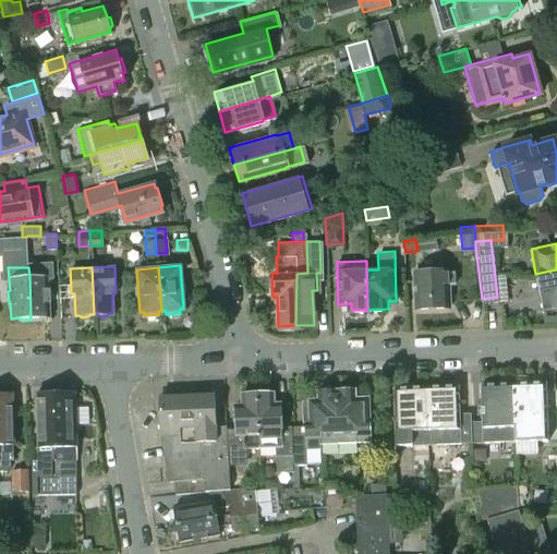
[(448,267),(416,269),(418,306),(449,306),(448,284),(456,284),(456,272),(448,272),(448,267)]
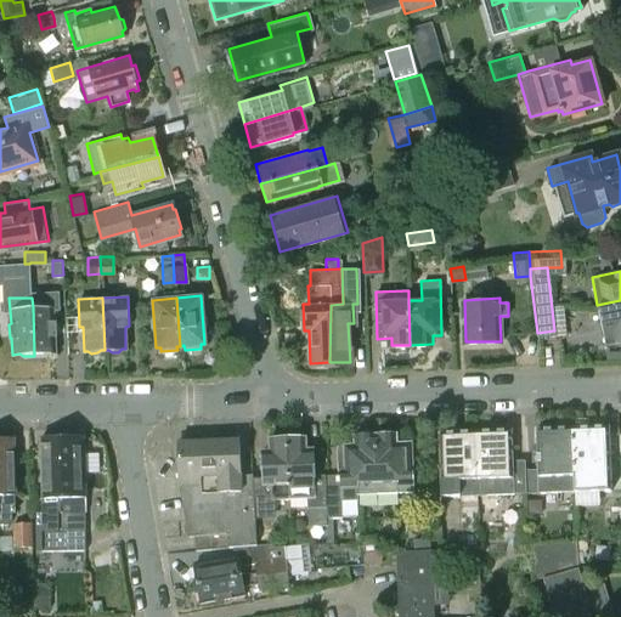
[(620,300),(597,305),(605,343),(615,341),(620,340),(620,300)]
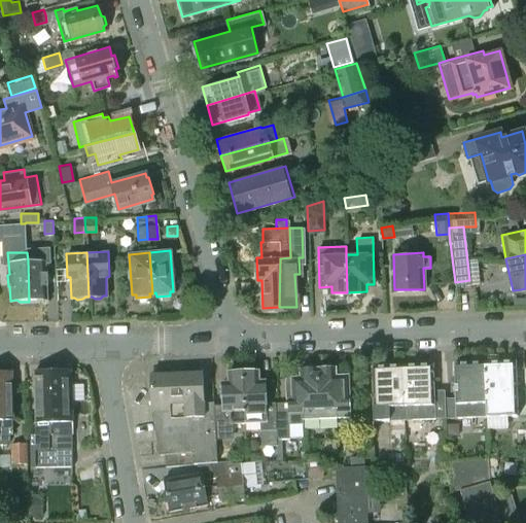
[(44,259),(28,260),(29,302),(38,301),(40,299),(46,299),(45,285),(47,284),(46,273),(44,273),(44,259)]
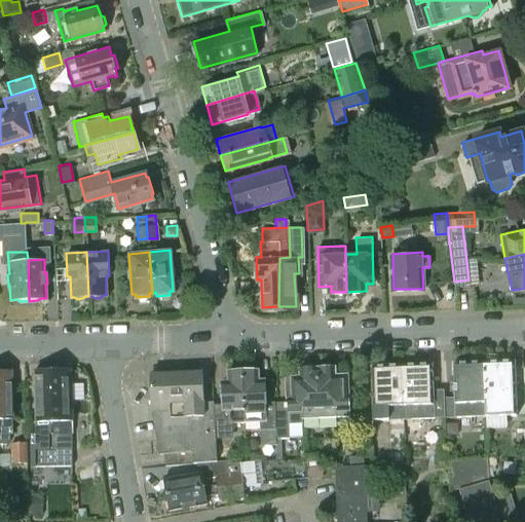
[(524,304),(524,296),(512,297),(512,305),(524,304)]
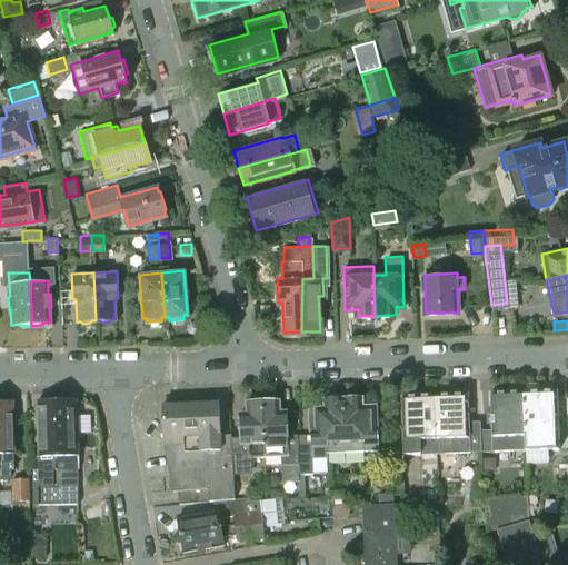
[(557,388),(524,389),(525,447),(560,445),(557,388)]
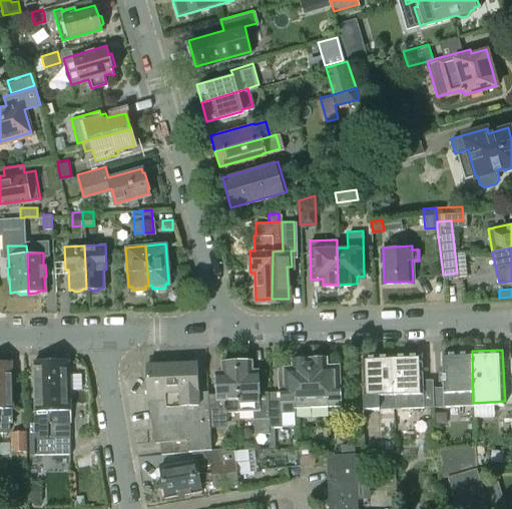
[(443,386),(434,387),(434,405),(473,403),(472,351),(442,352),(443,386)]
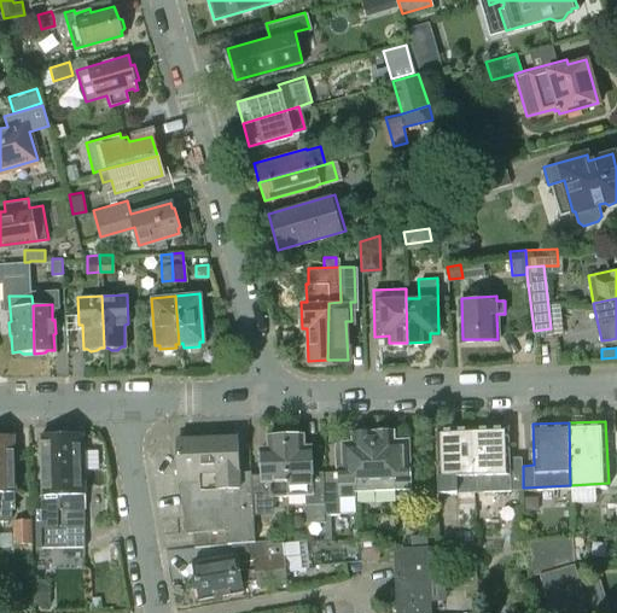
[(337,471),(324,471),(324,515),(342,515),(342,502),(355,502),(355,491),(354,463),(373,462),(372,431),(368,431),(368,425),(354,426),(354,431),(350,431),(351,441),(341,442),(342,466),(337,466),(337,471)]
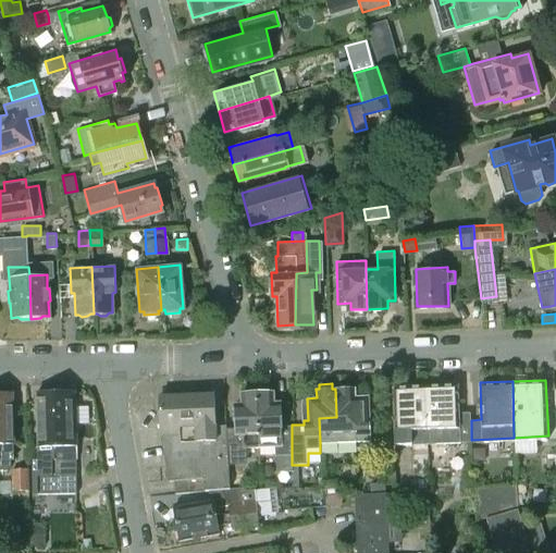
[(458,383),(425,384),(429,442),(471,440),(471,420),(470,412),(459,412),(458,383)]
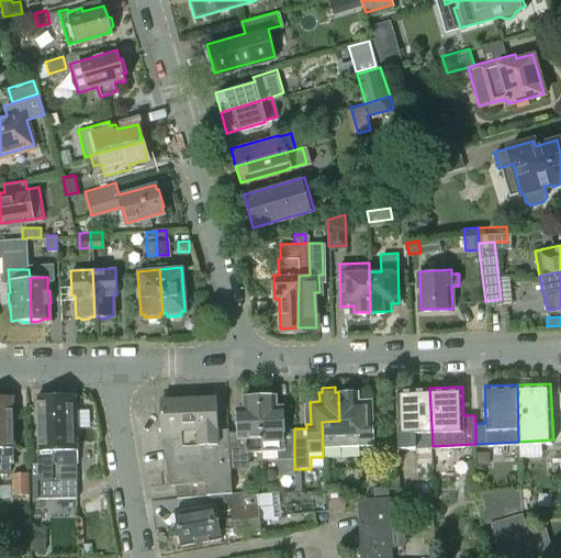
[(429,388),(395,389),(397,447),(433,446),(429,388)]
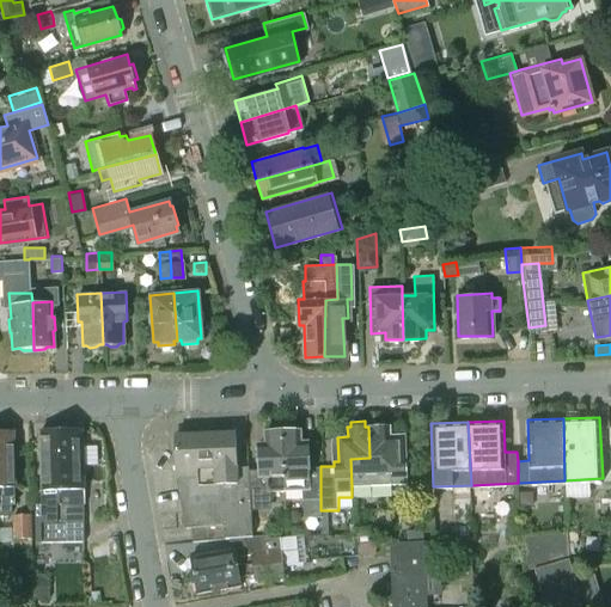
[(389,425),(368,427),(370,458),(350,459),(352,486),(408,483),(404,434),(389,435),(389,425)]
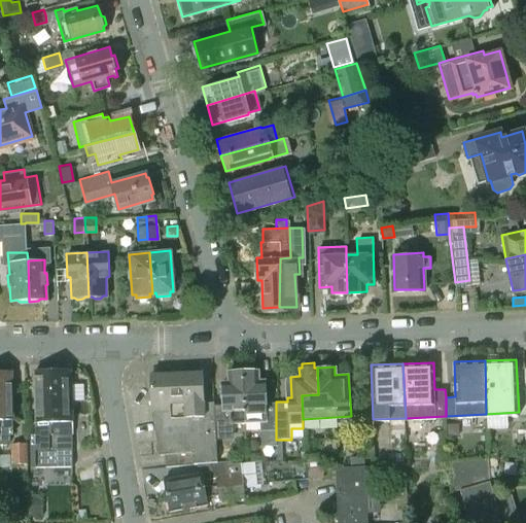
[(34,421),(50,421),(51,370),(33,370),(34,421)]
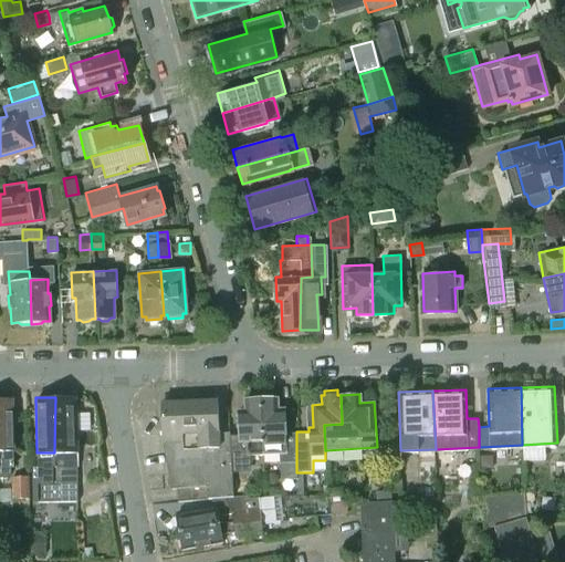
[(54,453),(54,465),(55,497),(77,496),(76,464),(76,451),(75,397),(55,397),(54,453)]
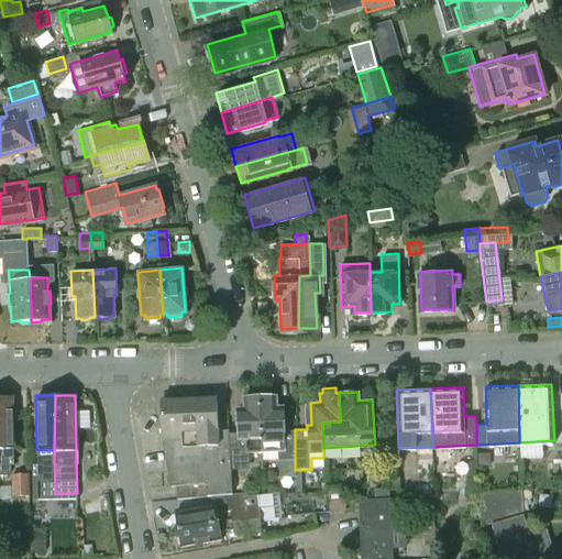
[(237,430),(229,430),(230,468),(249,467),(248,451),(262,451),(259,395),(242,396),(242,407),(235,407),(237,430)]
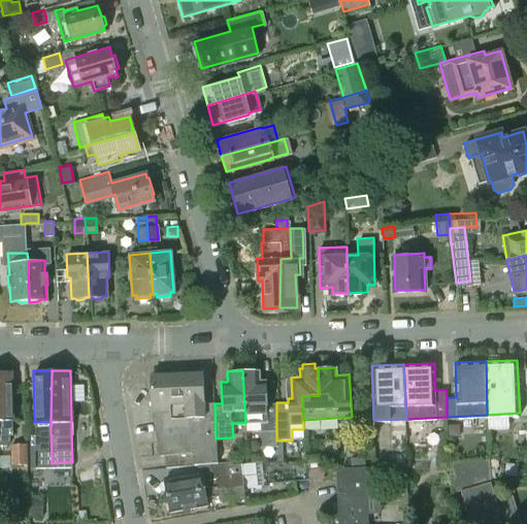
[(258,370),(242,370),(245,423),(261,422),(262,445),(276,445),(276,440),(276,402),(265,403),(265,380),(259,381),(258,370)]
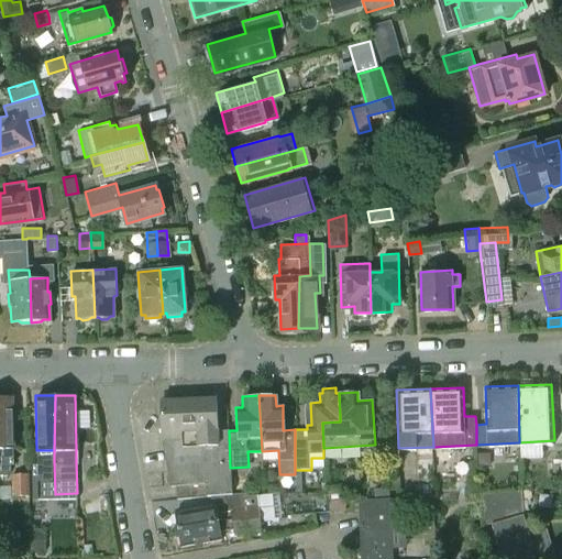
[(12,396),(0,396),(0,473),(6,473),(10,469),(10,463),(12,463),(12,448),(14,448),(12,396)]
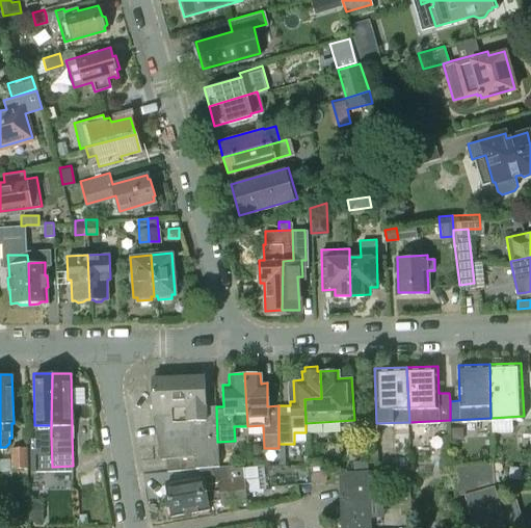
[(152,377),(151,377),(152,407),(153,407),(153,414),(160,457),(165,457),(166,469),(214,467),(218,467),(218,465),(217,442),(216,406),(215,403),(205,404),(204,375),(185,376),(183,376),(183,374),(154,375),(154,377),(152,377)]
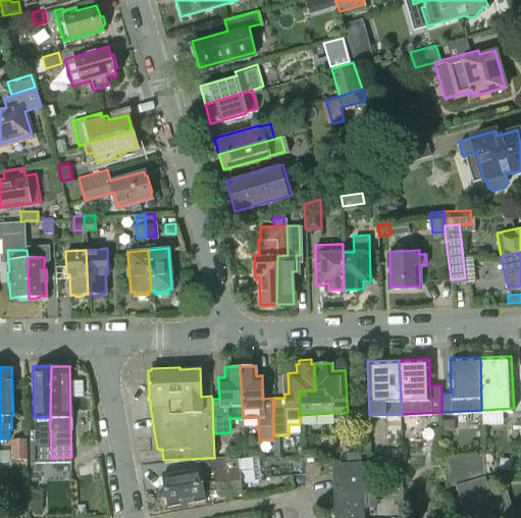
[(25,457),(25,455),(25,442),(25,436),(9,436),(9,457),(25,457)]
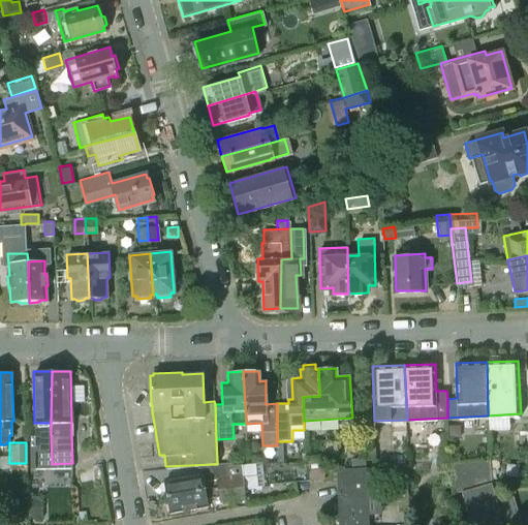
[(365,457),(350,458),(351,468),(366,467),(365,457)]
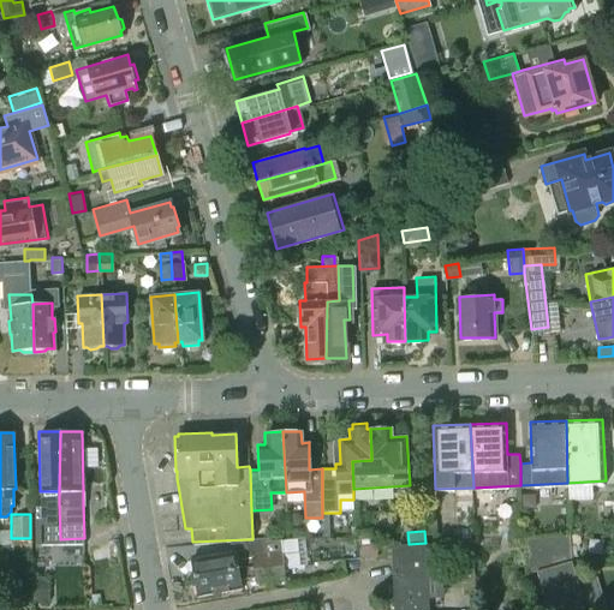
[(547,609),(585,609),(571,560),(568,532),(523,534),(526,573),(536,570),(547,609)]
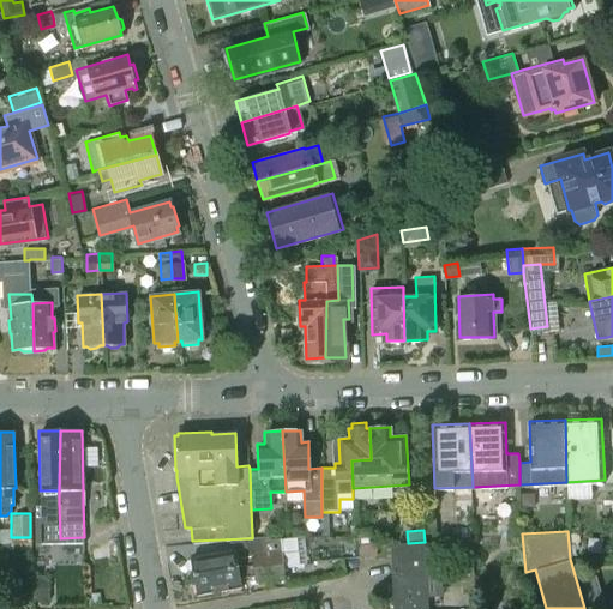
[(372,532),(355,534),(358,554),(373,552),(372,532)]
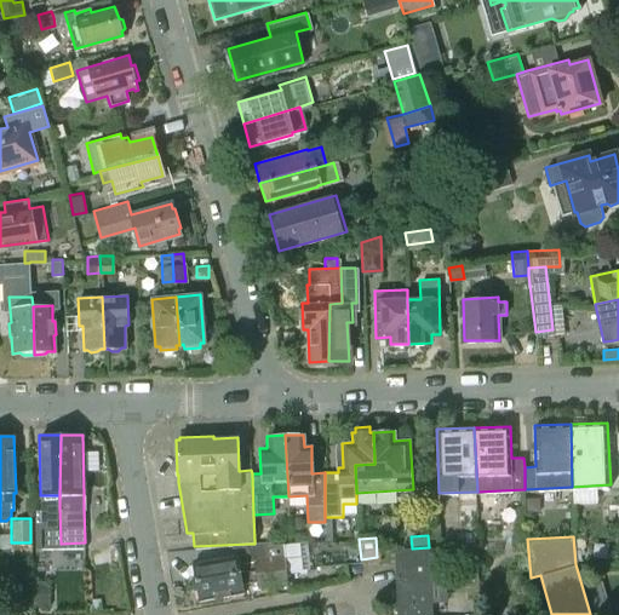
[(238,553),(191,562),(195,580),(257,570),(258,576),(288,573),(287,556),(271,557),(270,541),(254,541),(254,544),(250,544),(250,552),(238,553)]
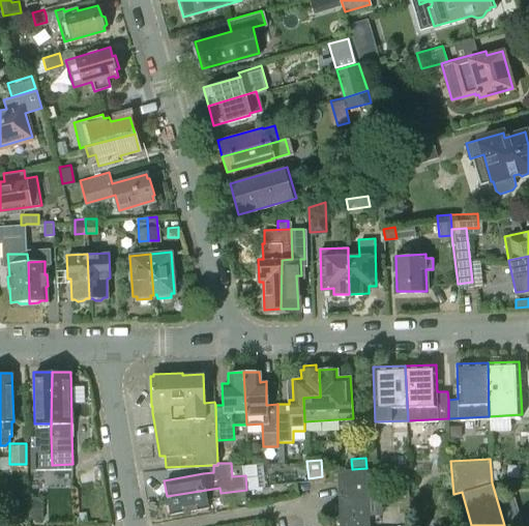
[(369,525),(366,468),(352,469),(338,470),(339,525),(369,525)]
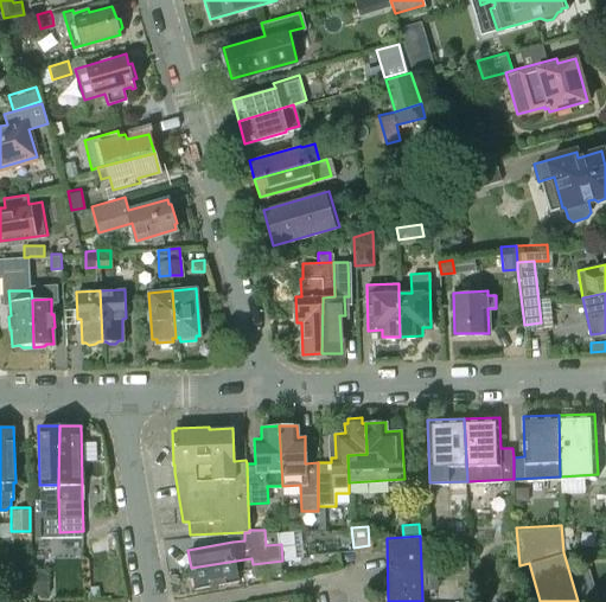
[(252,558),(191,568),(195,587),(240,580),(237,569),(253,567),(254,574),(284,570),(282,561),(253,564),(252,558)]
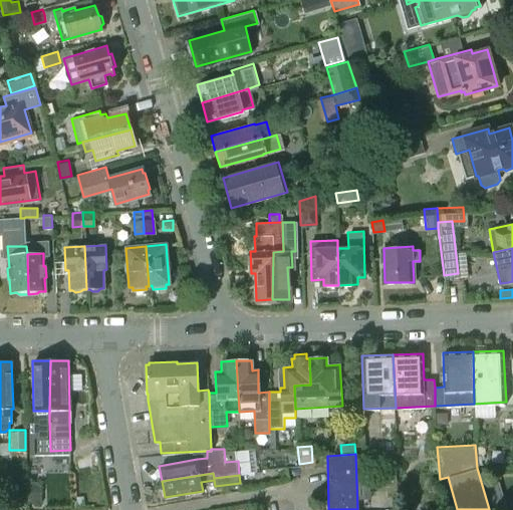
[(40,480),(28,481),(29,500),(40,500),(40,480)]
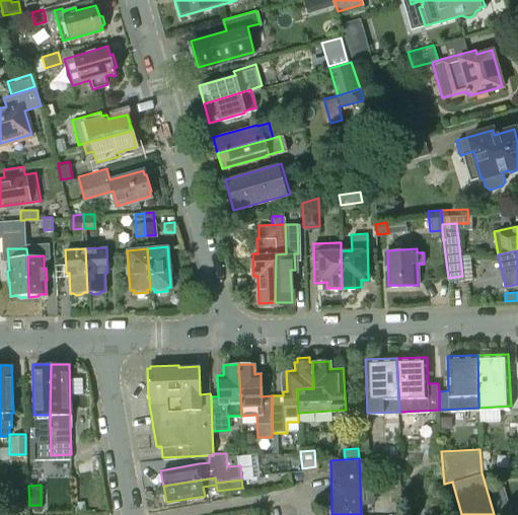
[(84,500),(74,500),(75,513),(85,512),(84,500)]
